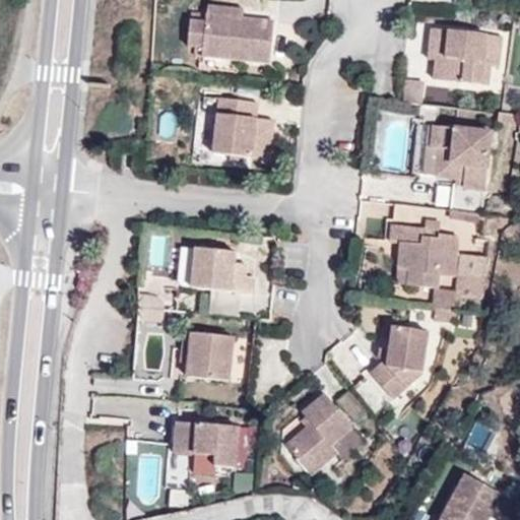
[(207,6),(206,15),(243,18),(244,9),(207,6)]
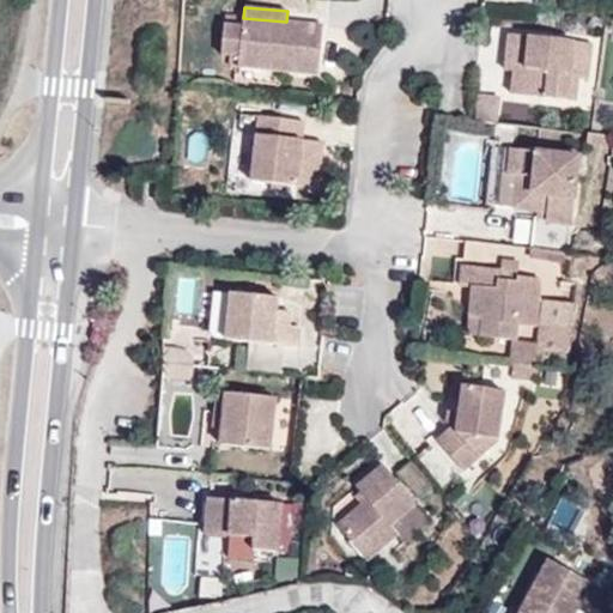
[(323,25),(286,22),(243,18),(243,26),(240,58),(238,67),(319,76),(323,25)]
